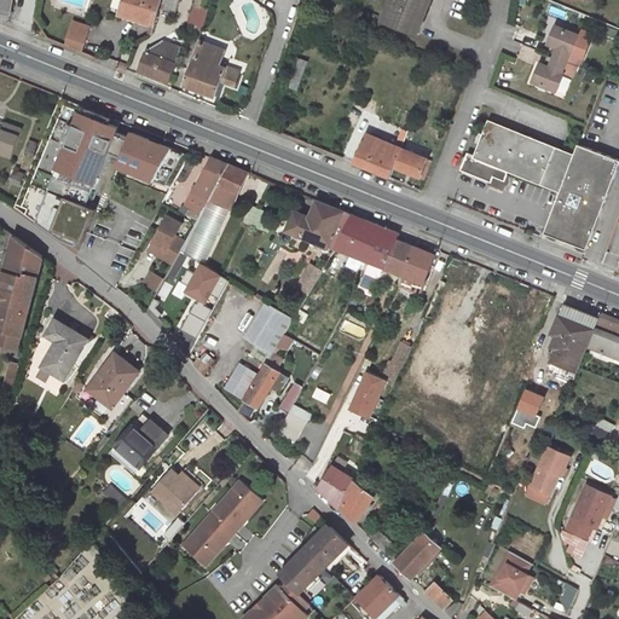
[(11,15),(12,0),(0,0),(0,12),(3,12),(3,13),(11,15)]
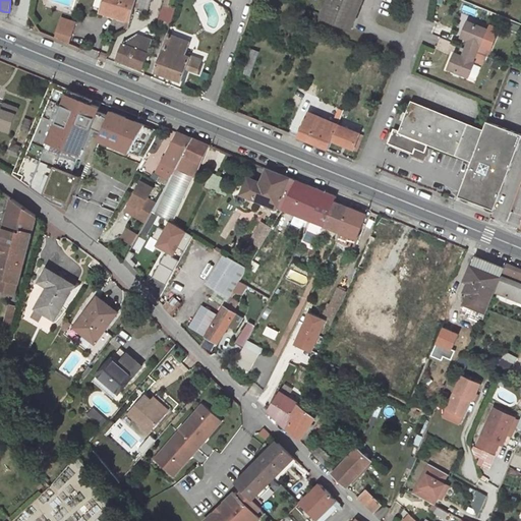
[(127,20),(130,21),(133,9),(135,0),(105,0),(102,12),(127,20)]
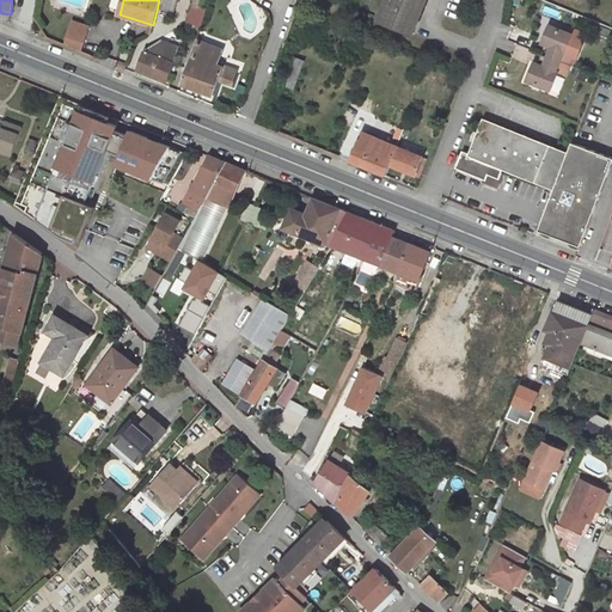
[(172,14),(176,0),(159,0),(157,11),(172,14)]
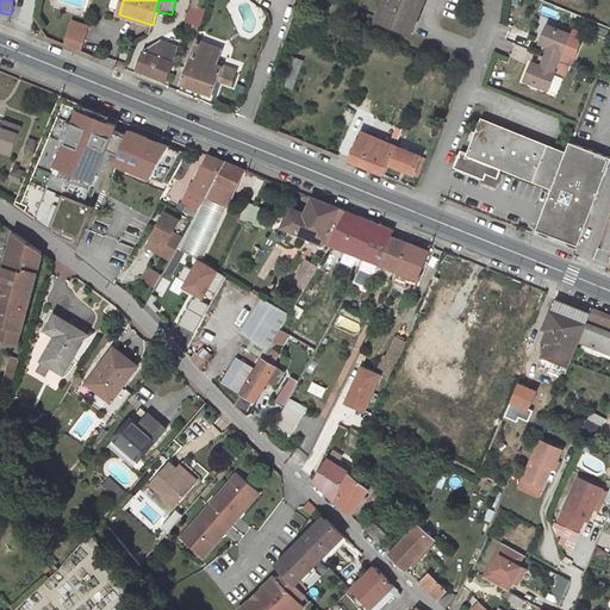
[(201,0),(192,0),(187,22),(200,26),(206,8),(200,7),(201,0)]
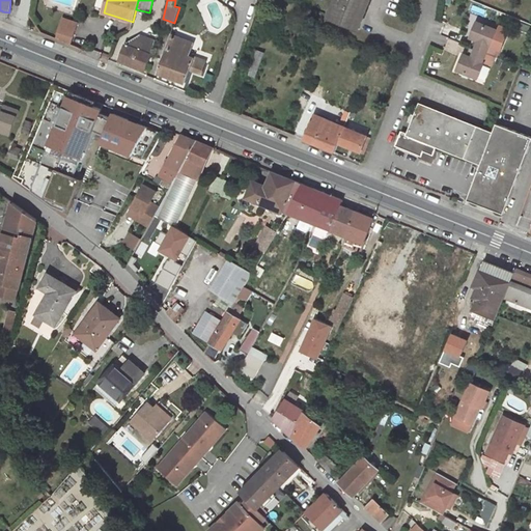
[(339,0),(332,18),(359,29),(365,11),(362,10),(364,4),(368,5),(369,0),(339,0)]
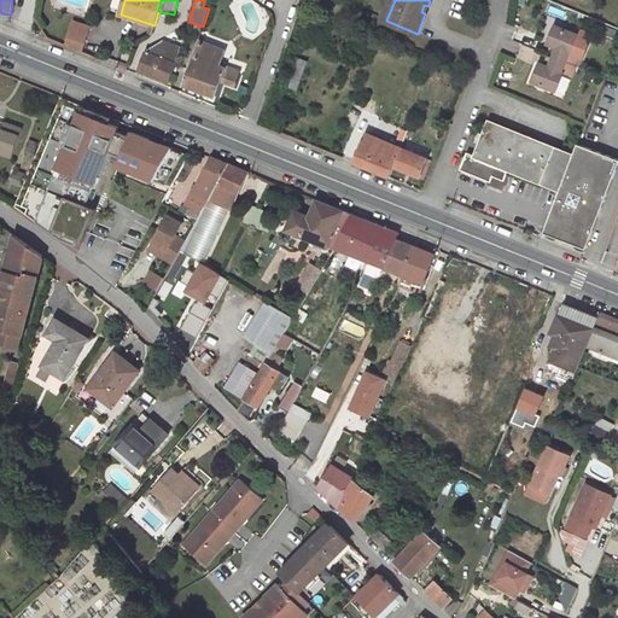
[(73,21),(66,36),(86,42),(91,27),(73,21)]
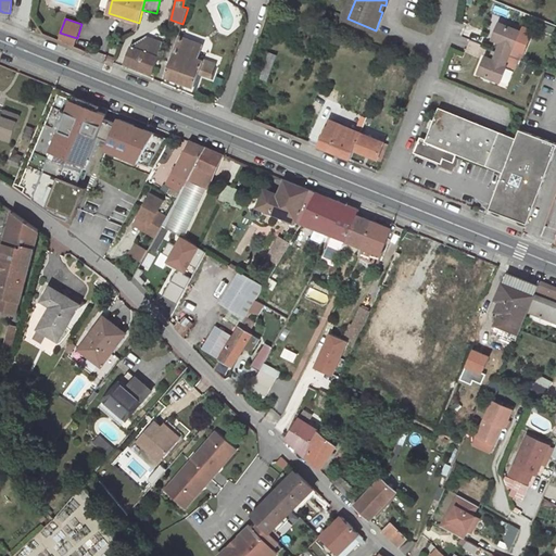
[(495,40),(492,49),(510,57),(515,49),(521,32),(498,23),(492,39),(495,40)]
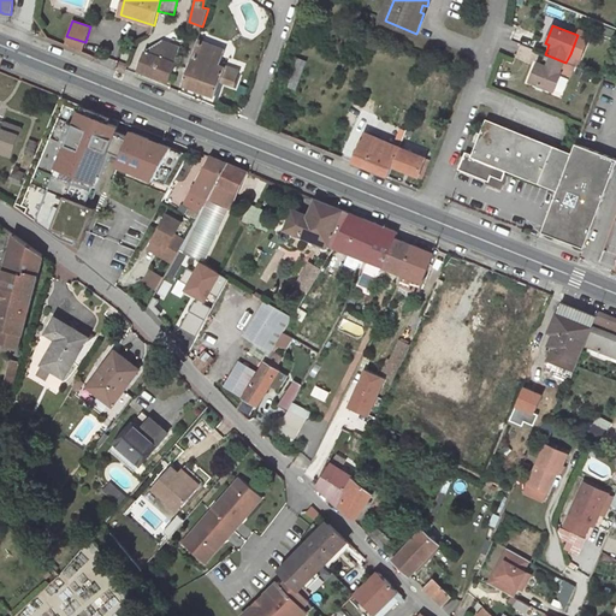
[(144,51),(138,70),(169,82),(179,47),(161,40),(144,51)]
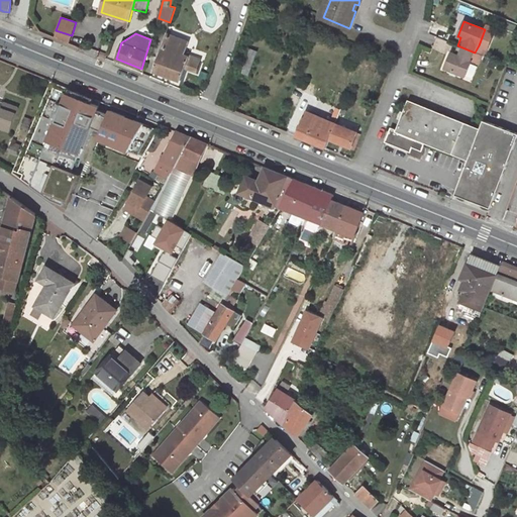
[(167,33),(154,71),(181,80),(186,67),(196,71),(200,60),(185,55),(189,41),(167,33)]
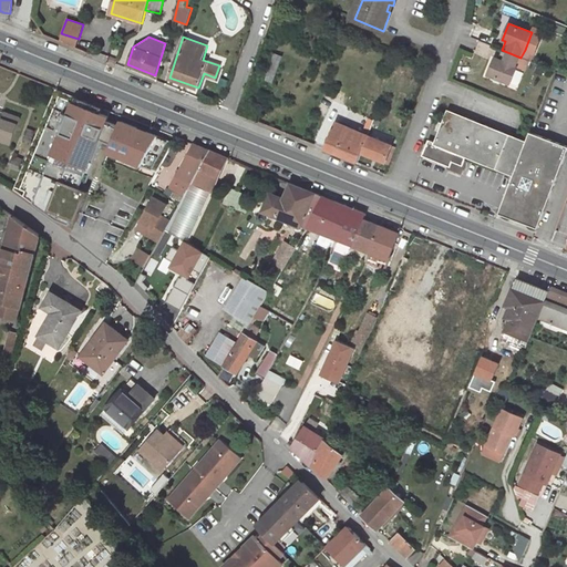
[(487,74),(495,78),(493,81),(500,83),(502,80),(511,84),(517,66),(525,70),(528,61),(521,58),(502,50),(498,59),(495,58),(487,74)]
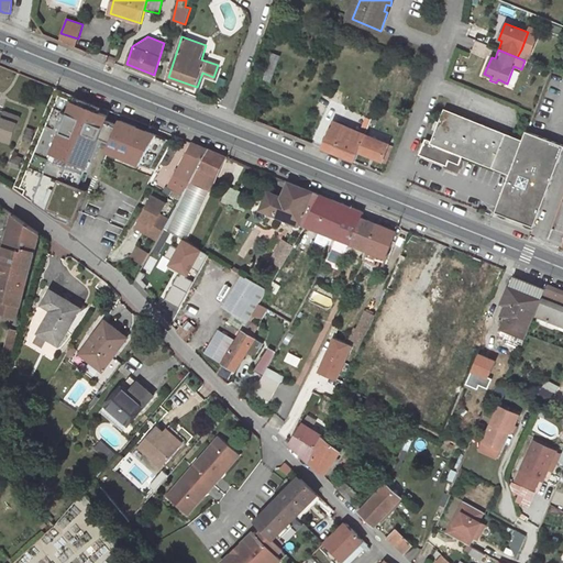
[(517,57),(525,61),(528,53),(521,50),(517,57)]
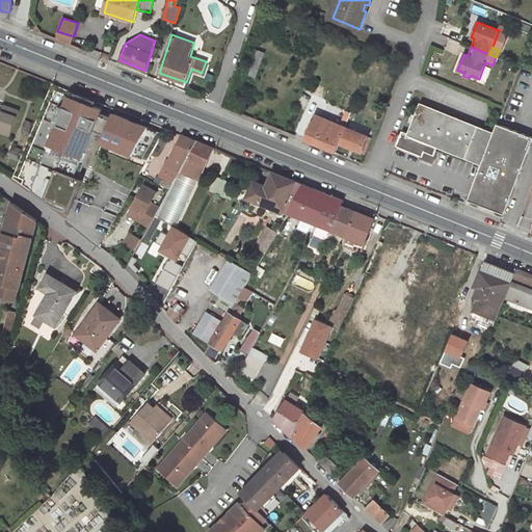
[(256,78),(265,53),(256,50),(247,75),(256,78)]
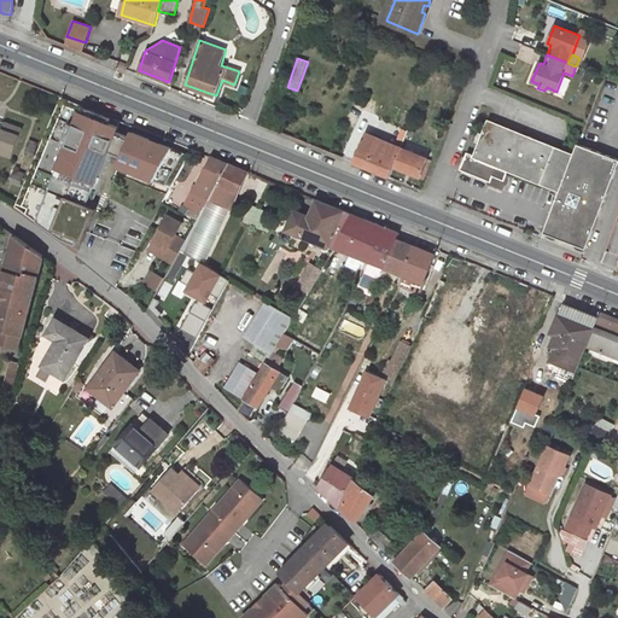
[(70,121),(62,143),(68,145),(36,222),(62,239),(69,243),(71,237),(79,240),(83,242),(97,209),(92,207),(87,204),(93,191),(97,192),(114,153),(122,157),(118,165),(172,187),(190,156),(161,144),(157,151),(151,149),(146,147),(150,139),(132,132),(130,135),(117,130),(118,127),(110,123),(112,117),(83,105),(81,111),(76,123),(71,122),(70,121)]
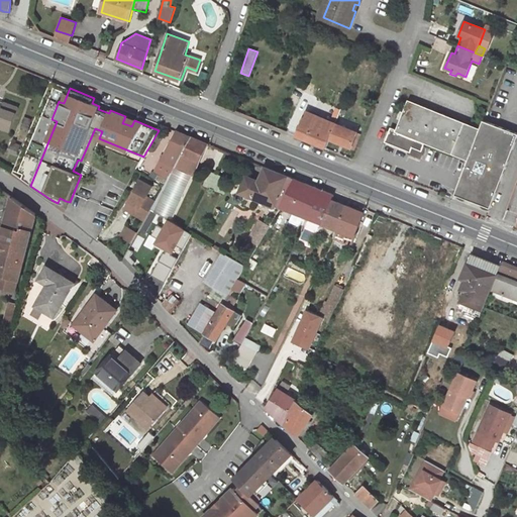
[(68,93),(64,92),(60,102),(64,103),(68,93)]
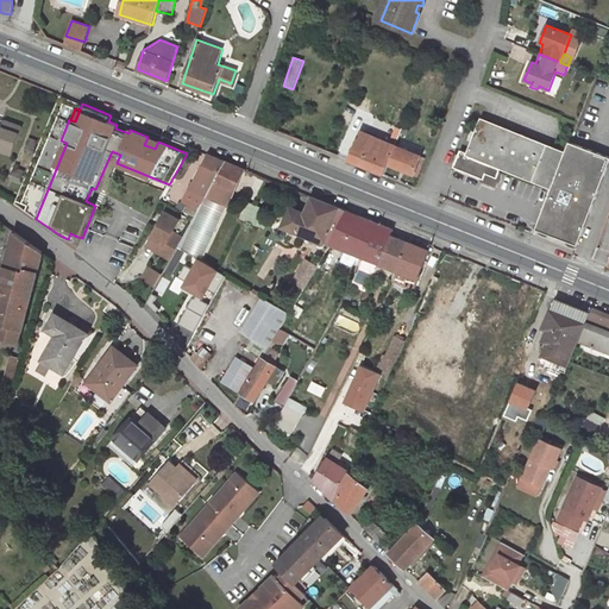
[(268,126),(277,131),(282,117),(272,113),(268,126)]
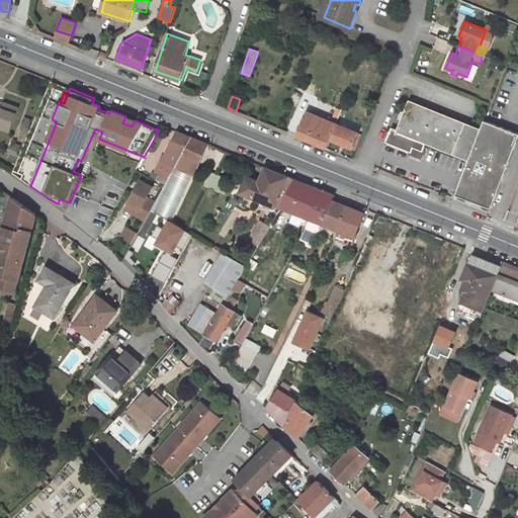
[(0,127),(10,132),(18,108),(0,101),(0,127)]
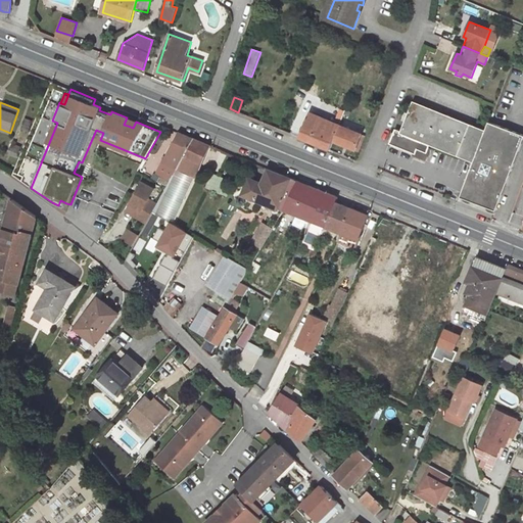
[(474,161),(485,132),(413,102),(401,131),(395,129),(389,143),(416,154),(418,148),(427,152),(430,143),(474,161)]
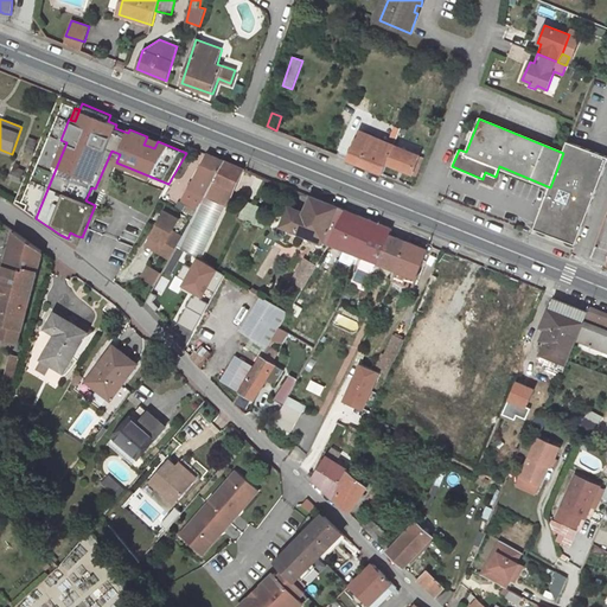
[(360,132),(349,160),(383,173),(387,164),(416,176),(423,158),(360,132)]
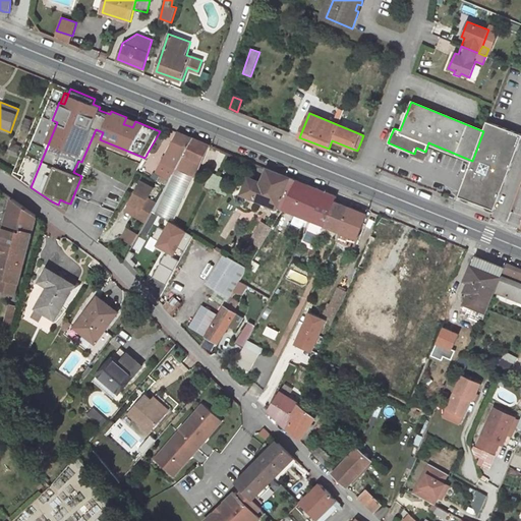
[(135,121),(126,117),(123,124),(127,125),(132,127),(135,121)]
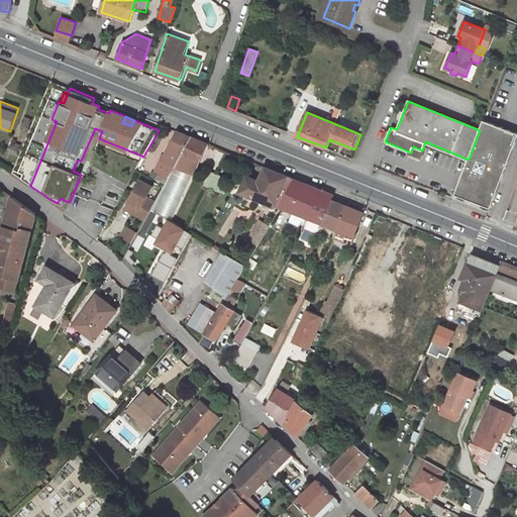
[(21,127),(28,129),(31,120),(25,117),(21,127)]
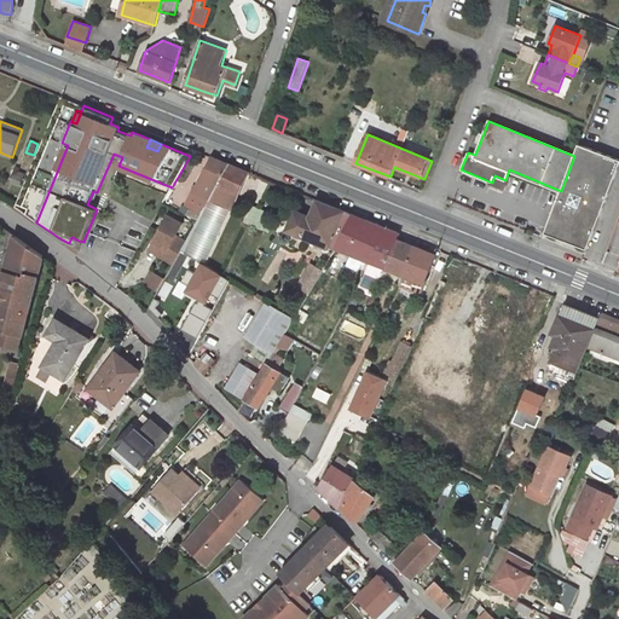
[(577,246),(588,249),(618,166),(618,158),(584,145),(579,156),(574,155),(574,156),(561,191),(545,233),(555,237),(557,233),(579,242),(577,246)]
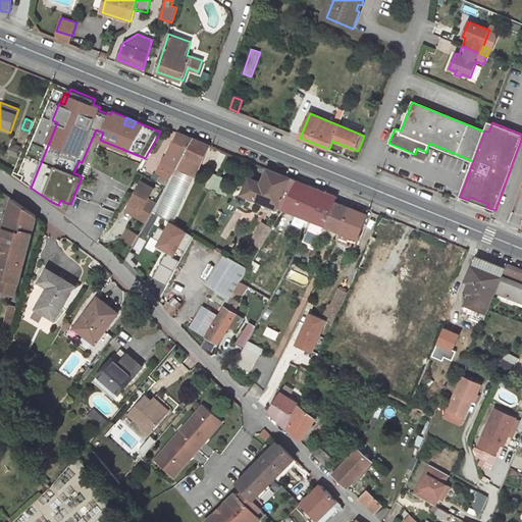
[(194,139),(183,134),(166,163),(163,162),(157,173),(170,179),(194,139)]
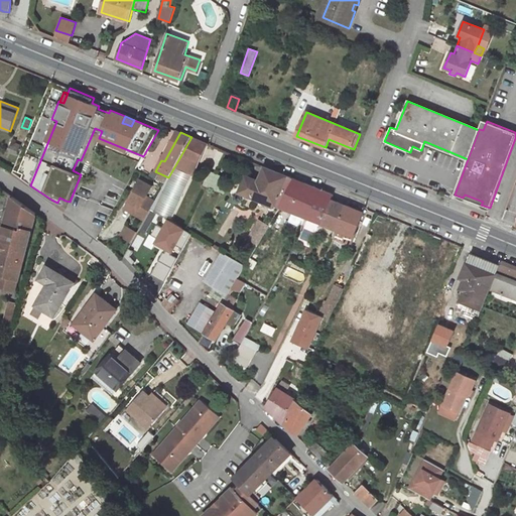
[(207,143),(191,137),(150,210),(166,218),(165,221),(169,223),(170,220),(171,220),(207,143)]
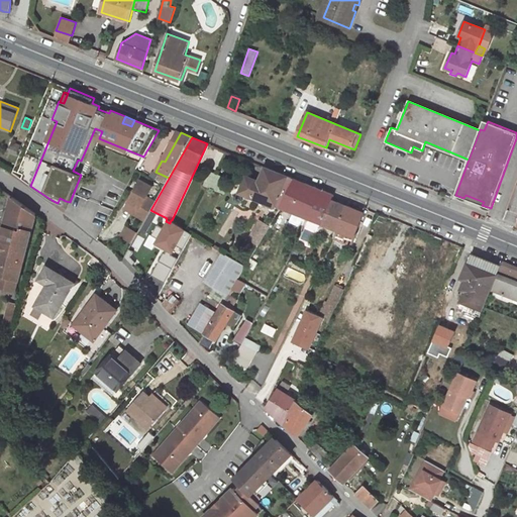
[(12,142),(8,151),(16,154),(20,145),(12,142)]
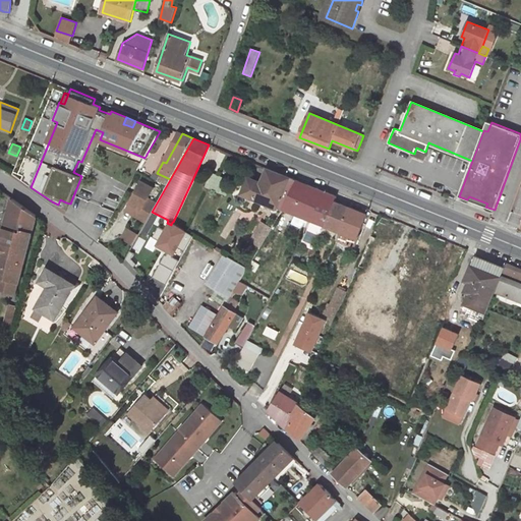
[(423,157),(425,152),(416,148),(414,154),(423,157)]
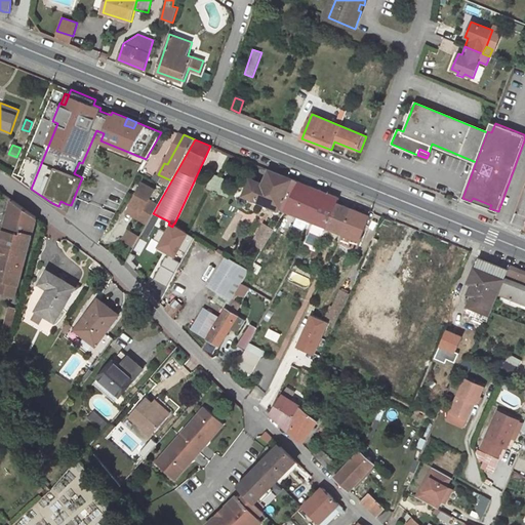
[(78,175),(82,163),(79,162),(74,173),(78,175)]
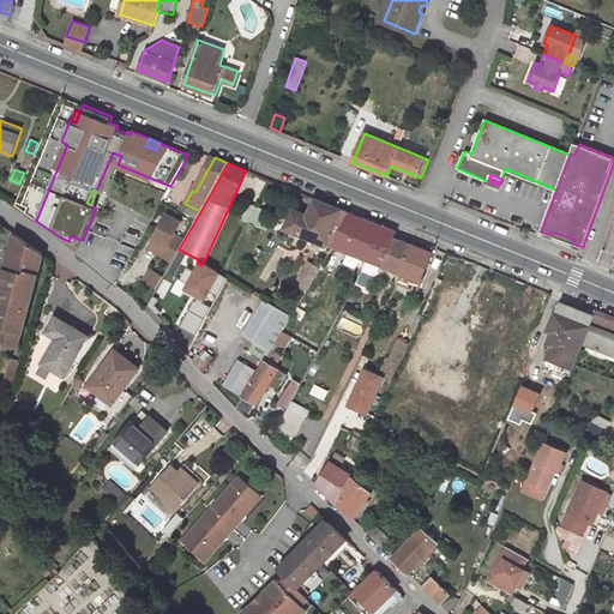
[(333,246),(350,212),(315,199),(307,218),(295,212),(289,227),(333,245),(333,246)]
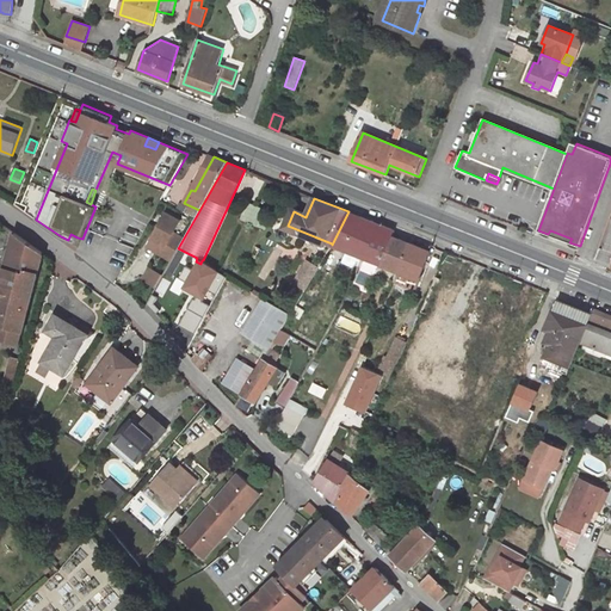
[(255,205),(247,203),(241,218),(250,222),(255,205)]
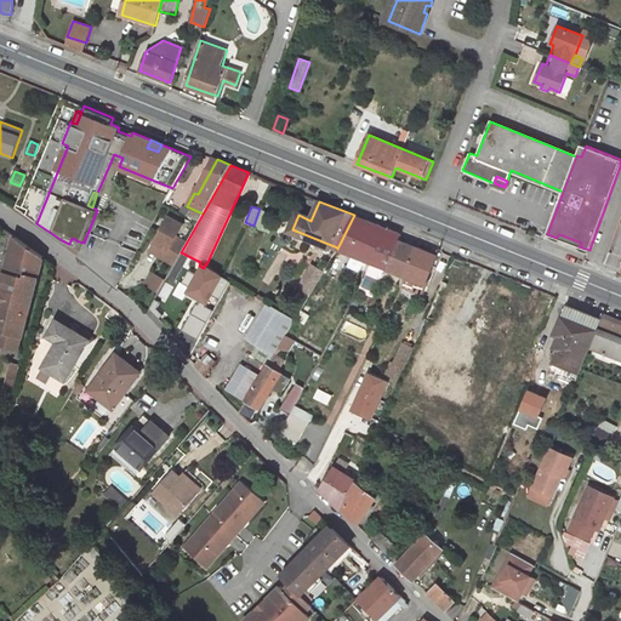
[(268,212),(260,209),(254,226),(262,229),(267,218),(268,212)]
